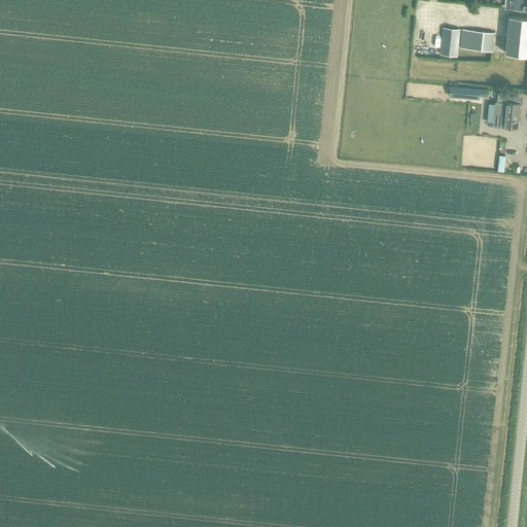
[(526,0),(514,0),(513,9),(526,10),(526,0)]
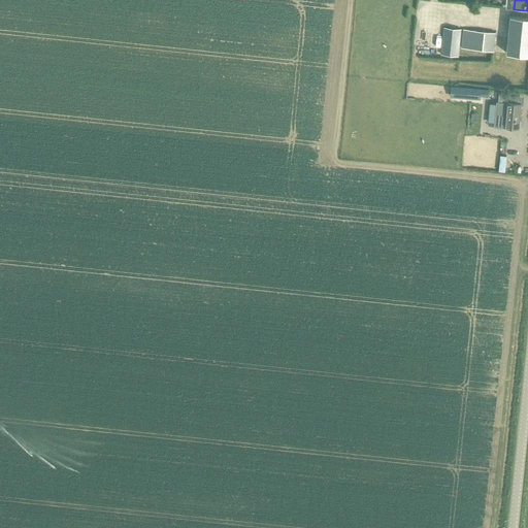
[(505,54),(527,56),(527,18),(508,17),(505,54)]
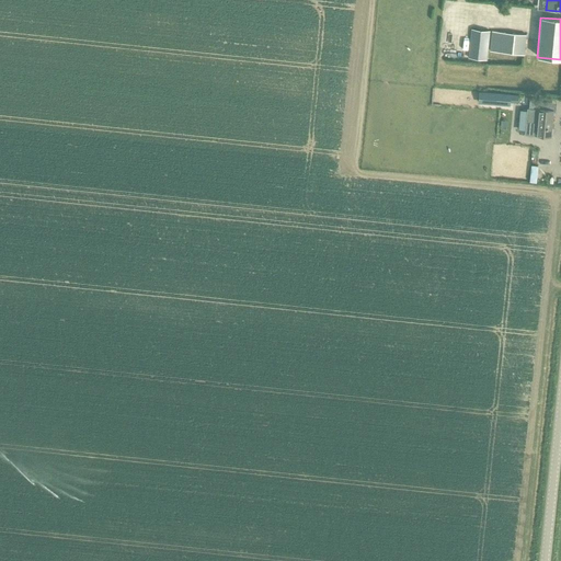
[(469,58),(487,60),(490,32),(471,30),(469,58)]
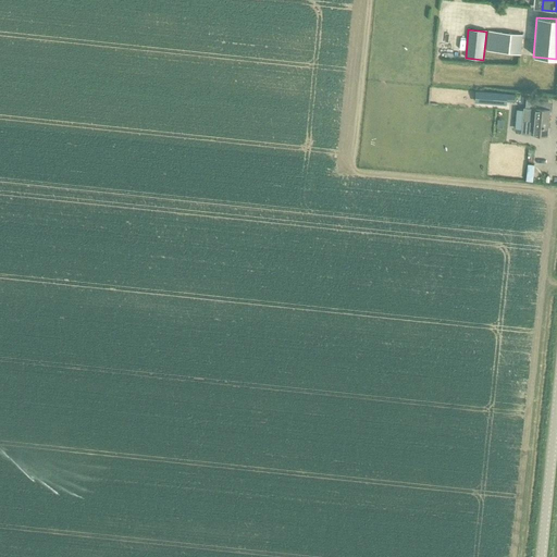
[(486,51),(520,54),(522,35),(489,32),(486,51)]
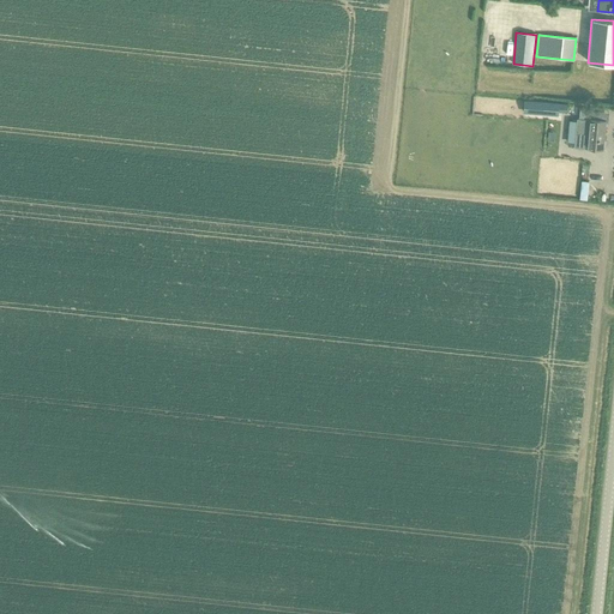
[(524,101),(523,109),(557,112),(566,113),(566,104),(524,101)]
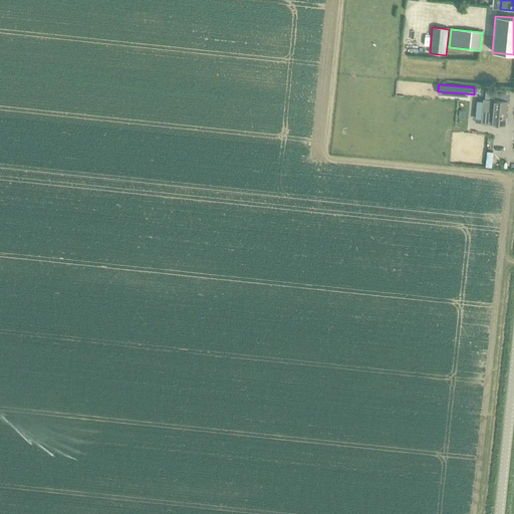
[(484,98),(482,122),(490,122),(505,124),(507,101),(499,100),(500,93),(485,91),(485,98),(484,98)]
